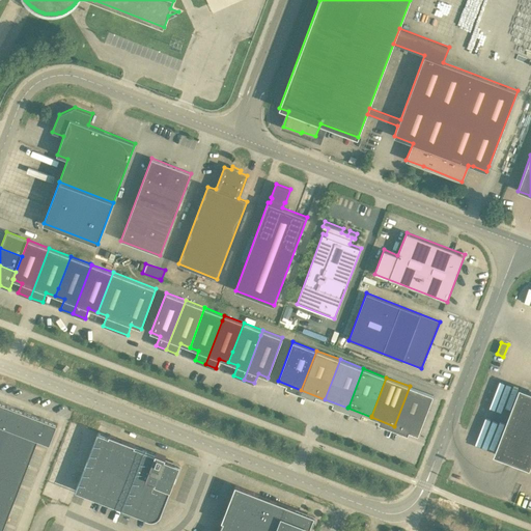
[(394,426),(418,435),(434,395),(410,386),(394,426)]
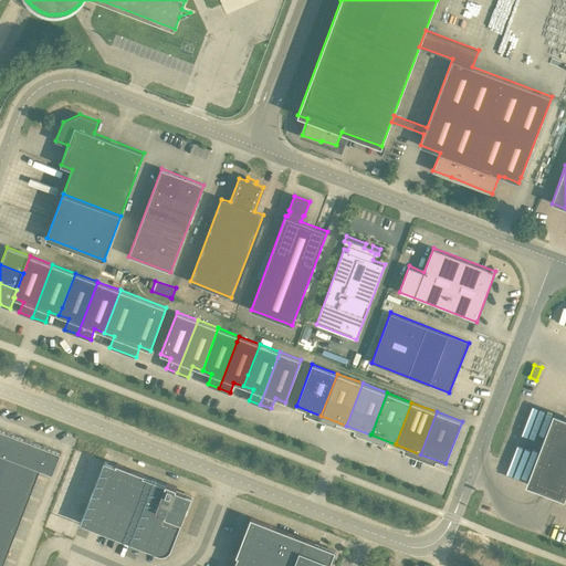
[(565,417),(554,413),(527,483),(564,496),(565,490),(565,417)]
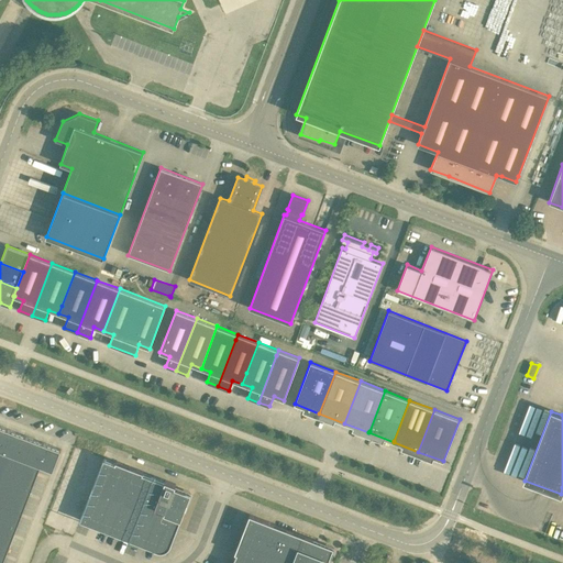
[(53,471),(61,450),(0,426),(0,562),(2,562),(40,466),(53,471)]
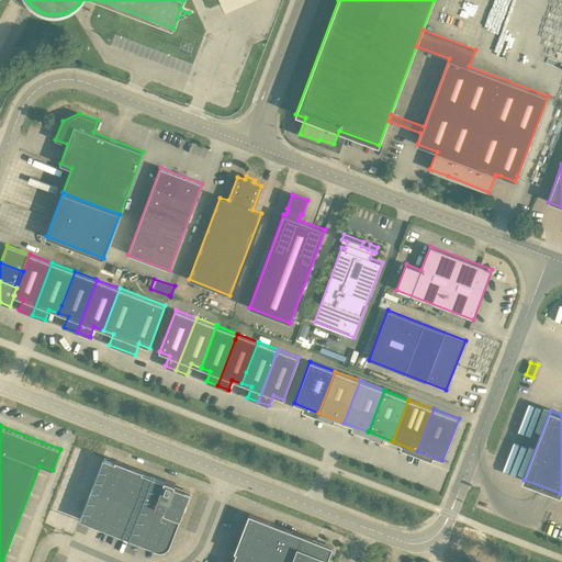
[(79,519),(157,549),(158,549),(160,550),(163,549),(165,549),(166,548),(168,547),(169,546),(170,544),(176,529),(173,528),(187,493),(173,487),(176,483),(165,479),(164,481),(143,472),(143,471),(115,460),(115,462),(103,458),(79,519)]
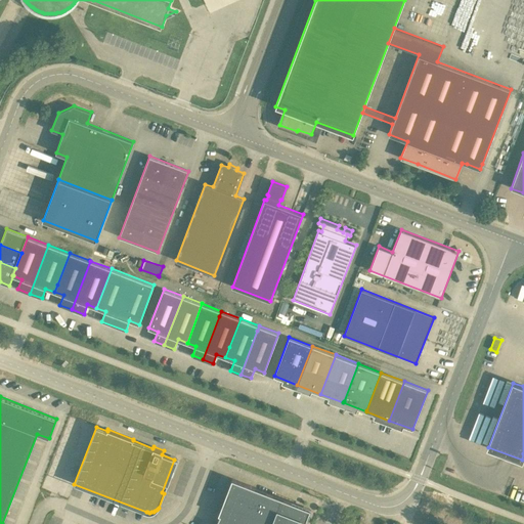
[(302,523),(305,517),(301,507),(255,489),(255,487),(232,478),(219,514),(220,515),(219,518),(215,523),(302,523)]
